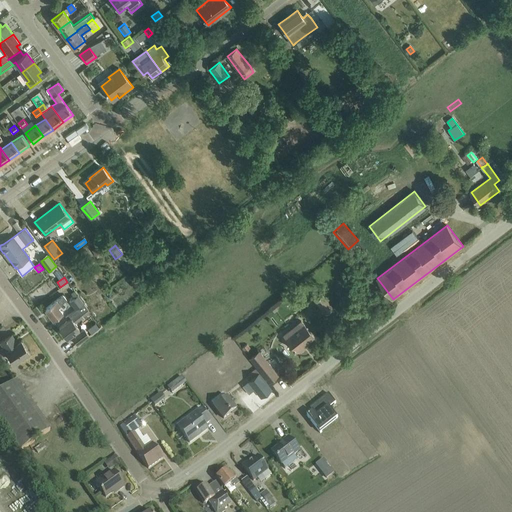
[(58,306),(66,300),(63,295),(45,308),(53,319),(62,313),(58,306)]
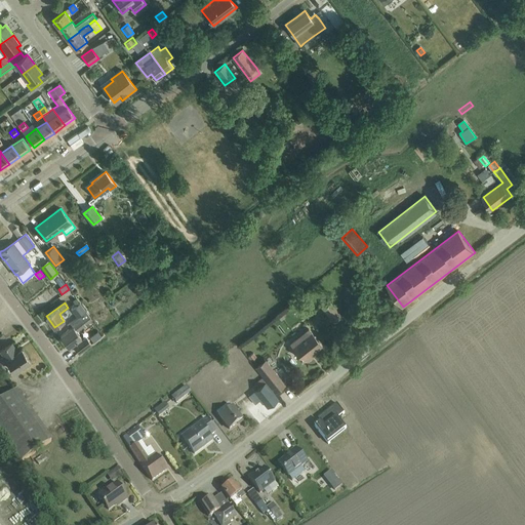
[(79,303),(71,310),(77,318),(86,311),(79,303)]
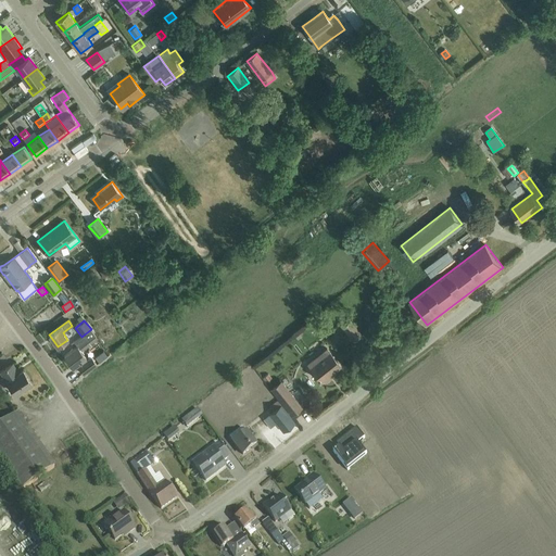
[(362,335),(350,320),(345,324),(356,338),(362,335)]
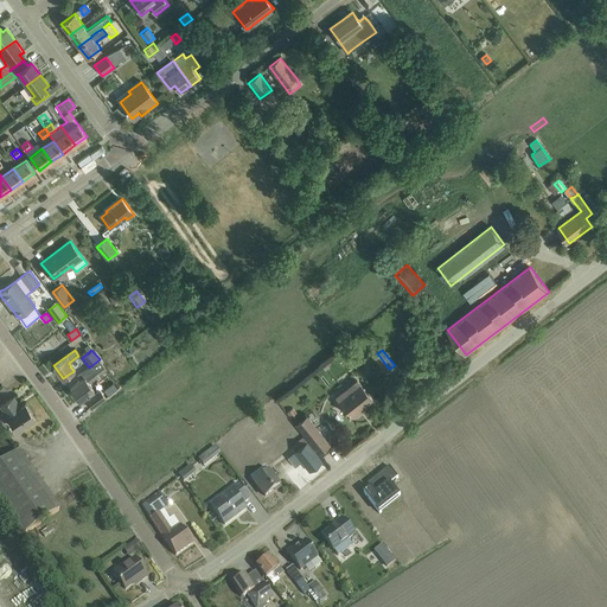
[(85,377),(71,389),(80,401),(95,390),(89,383),(107,369),(103,364),(100,359),(89,368),(82,374),(85,377)]
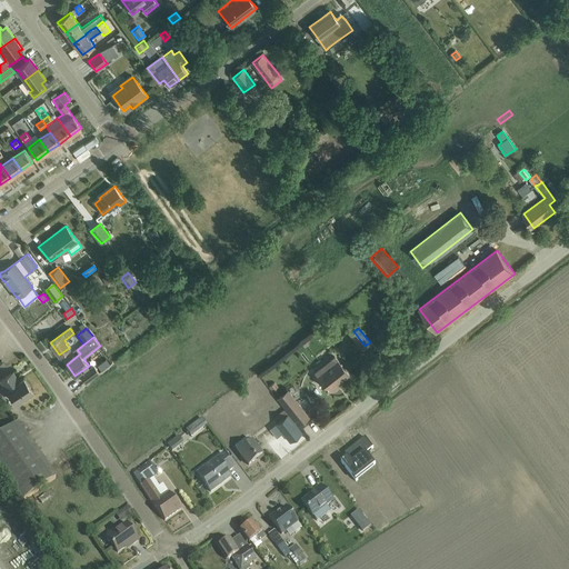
[(329,366),(317,376),(330,392),(339,386),(337,385),(349,376),(335,357),(327,362),(329,366)]
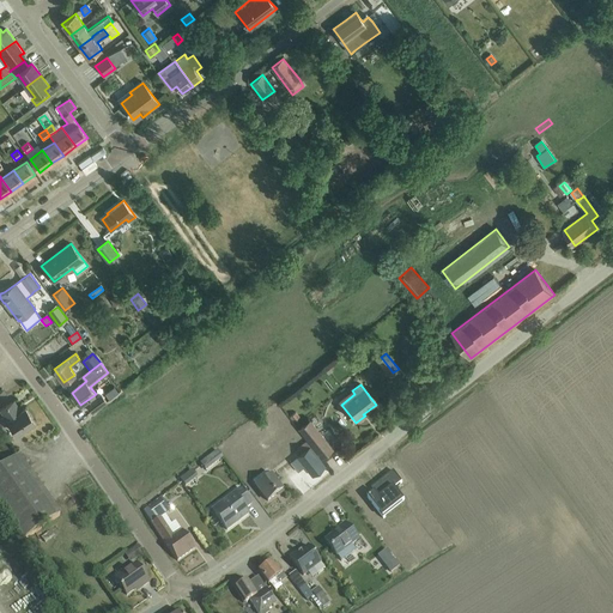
[(86,405),(92,412),(107,401),(101,393),(86,405)]
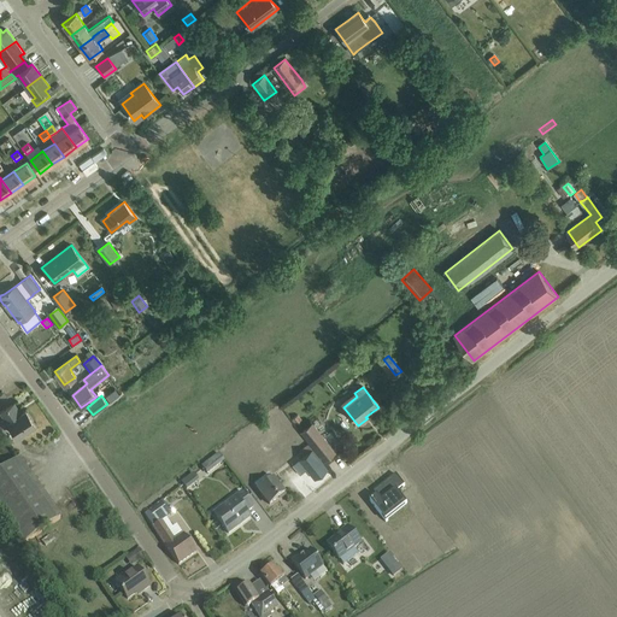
[(17,436),(35,424),(25,410),(21,413),(13,404),(0,412),(17,436)]
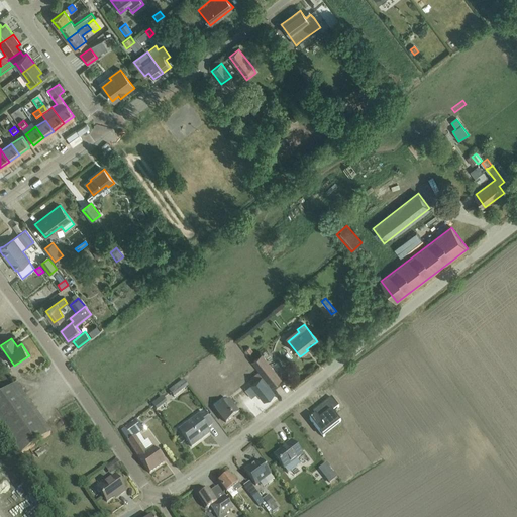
[(249,348),(244,351),(248,356),(252,352),(249,348)]
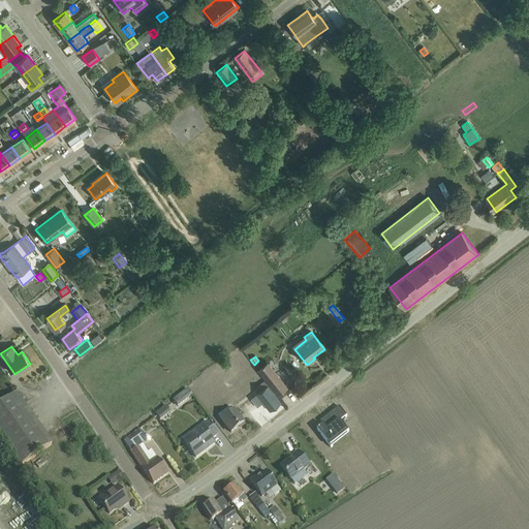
[(257,370),(277,395),(287,387),(268,363),(257,370)]
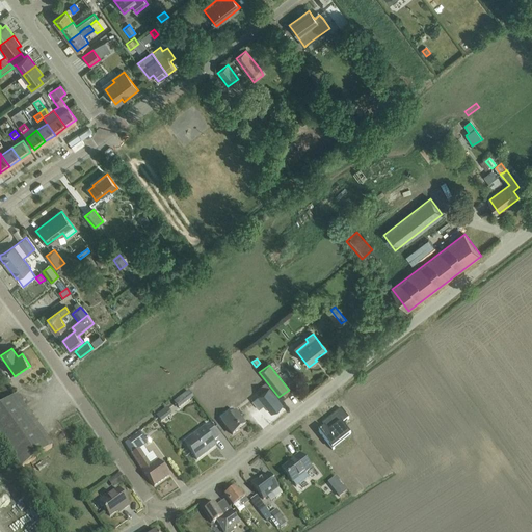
[(258,396),(271,414),(283,404),(266,383),(259,389),(262,393),(258,396)]
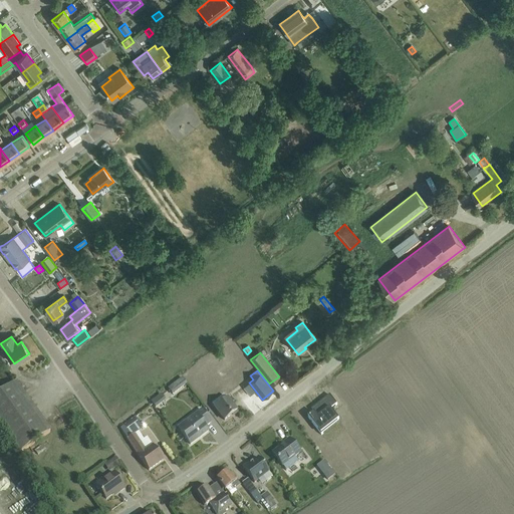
[(169,390),(173,395),(186,384),(183,379),(169,390)]
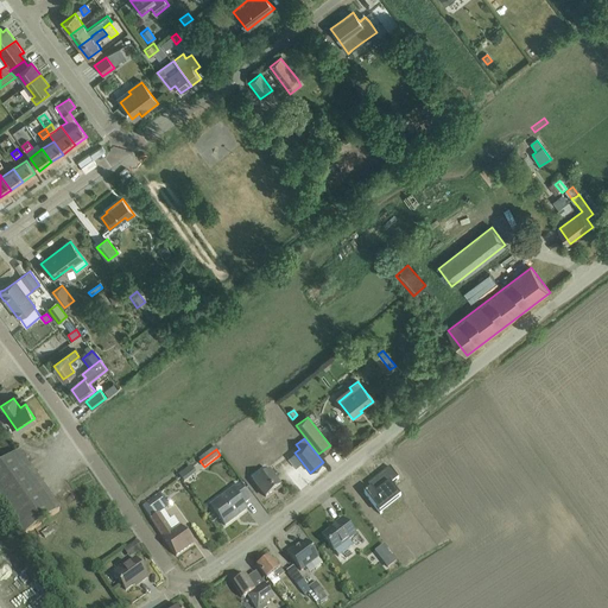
[(0,510),(20,539),(59,512),(18,454),(0,466),(0,510)]
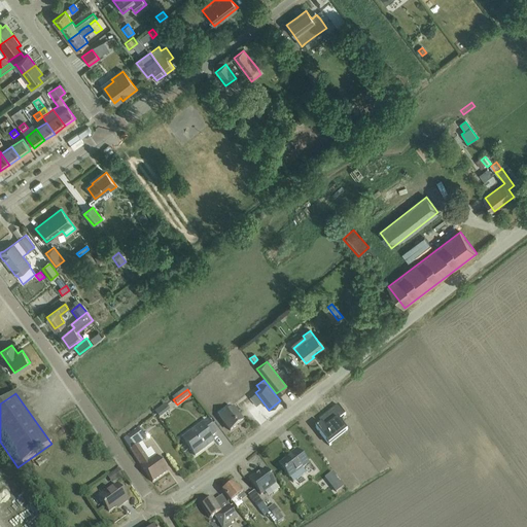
[(165,406),(155,413),(160,418),(169,411),(165,406)]
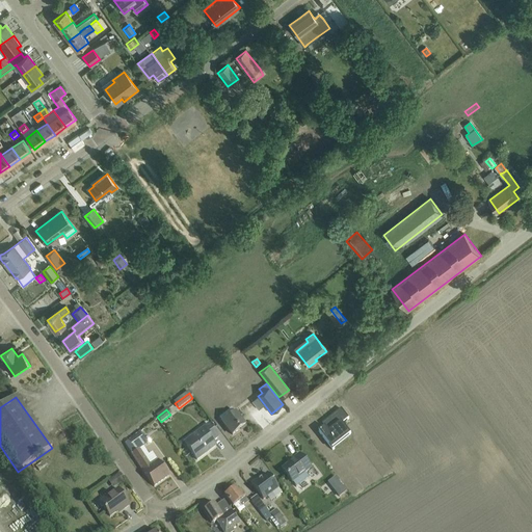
[(219,419),(232,435),(244,426),(235,414),(234,414),(231,409),(219,419)]
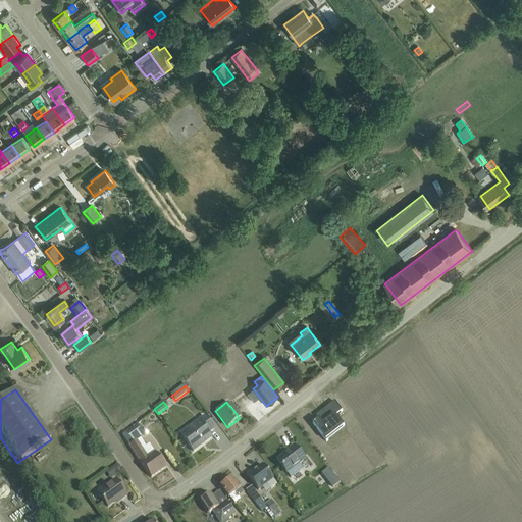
[(332,404),(329,407),(332,412),(336,417),(340,414),(343,412),(338,407),(335,402),(332,404)]
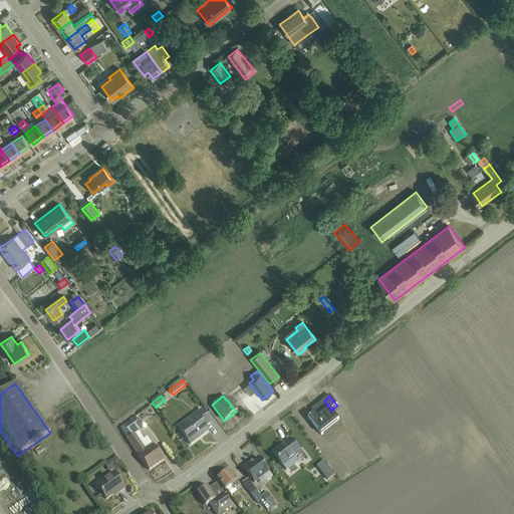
[(312,416),(308,419),(321,436),(323,435),(321,433),(329,427),(336,421),(338,420),(337,419),(336,418),(330,411),(330,410),(326,413),(318,419),(314,414),(314,415),(312,416)]
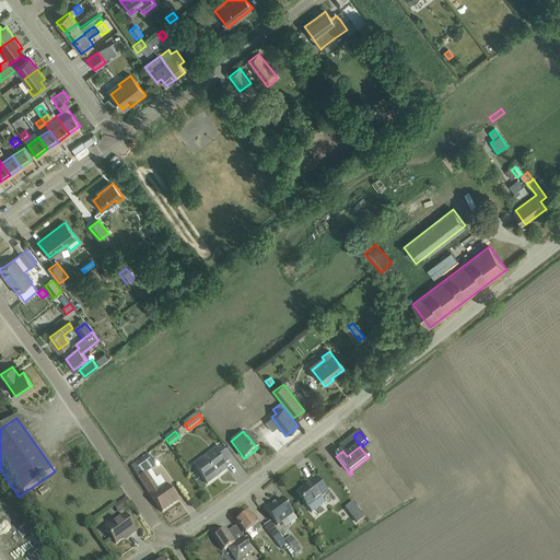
[(230,462),(219,447),(194,467),(207,485),(226,470),(223,466),(230,462)]
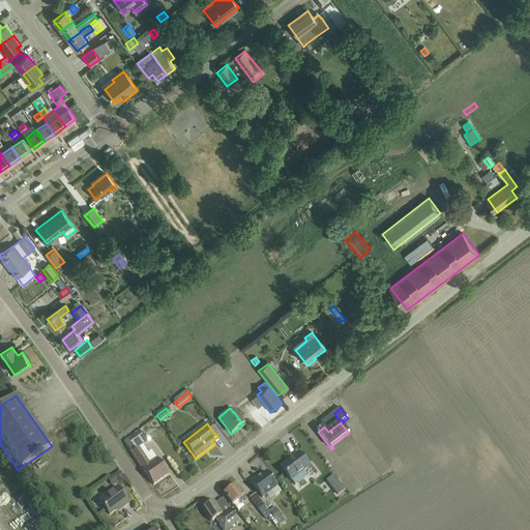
[(123,443),(143,471),(153,486),(168,475),(157,461),(150,466),(139,449),(148,443),(140,432),(123,443)]
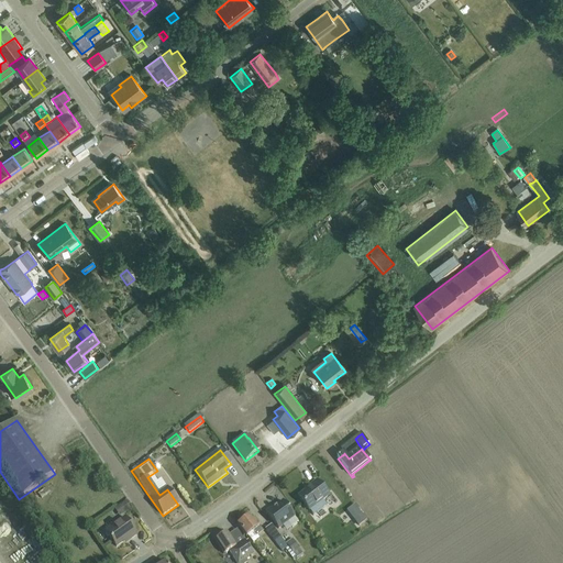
[(311,489),(299,499),(308,510),(308,512),(309,511),(312,516),(326,506),(322,501),(328,497),(317,483),(310,488),(311,489)]
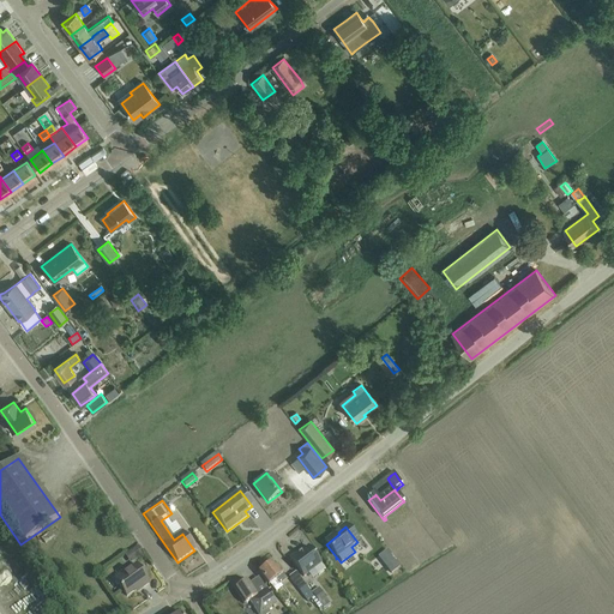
[(143,554),(138,548),(126,557),(131,563),(139,557),(143,554)]
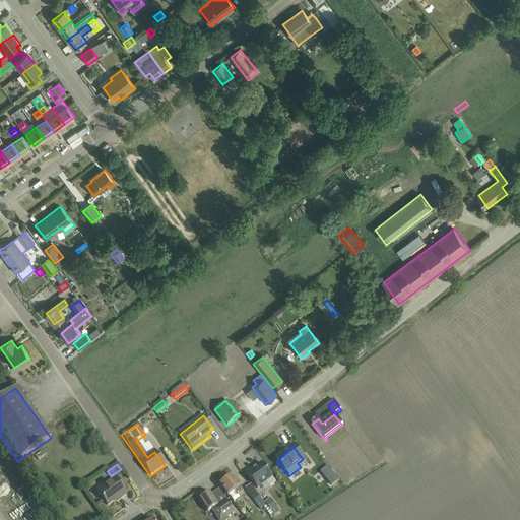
[(248,471),(245,474),(257,490),(266,482),(269,488),(274,483),(271,478),(265,471),(260,465),(251,471),(250,470),(248,471)]
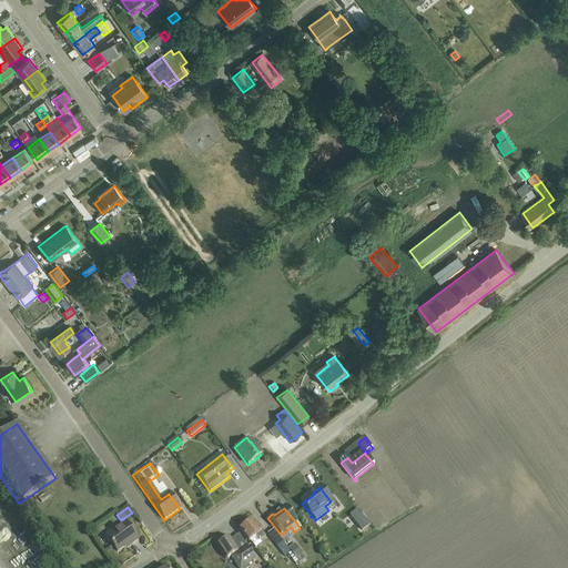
[(357,510),(348,516),(361,533),(368,526),(357,510)]
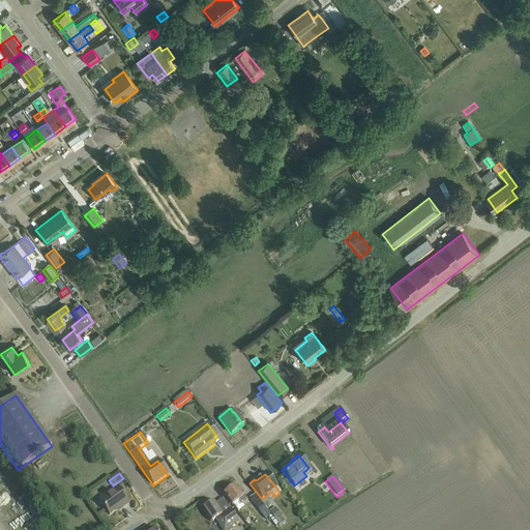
[(241,506),(246,502),(238,491),(237,492),(233,488),(224,495),(232,506),(237,502),(241,506)]
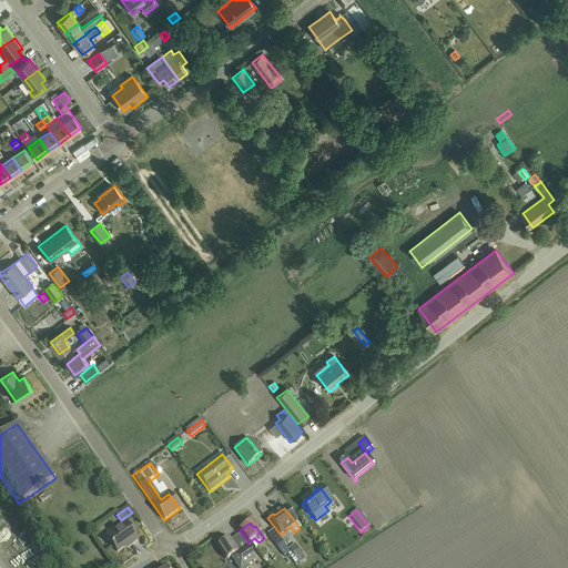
[(130,546),(138,539),(127,524),(107,538),(117,553),(128,544),(130,546)]
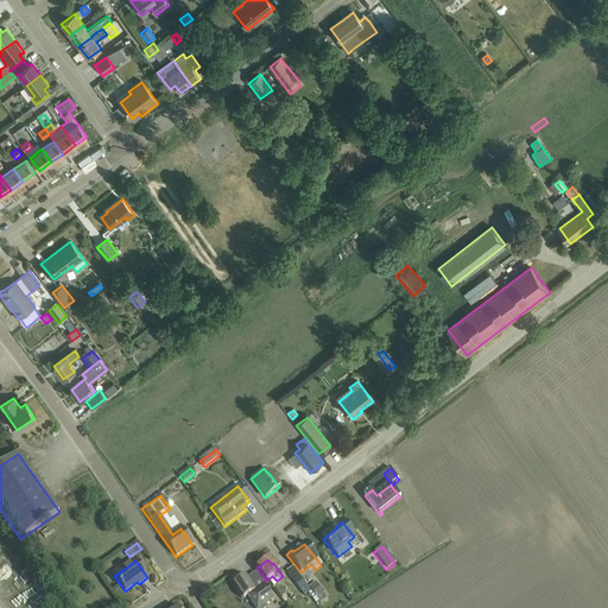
[(310,591),(308,588),(292,568),(285,574),(303,596),(310,591)]
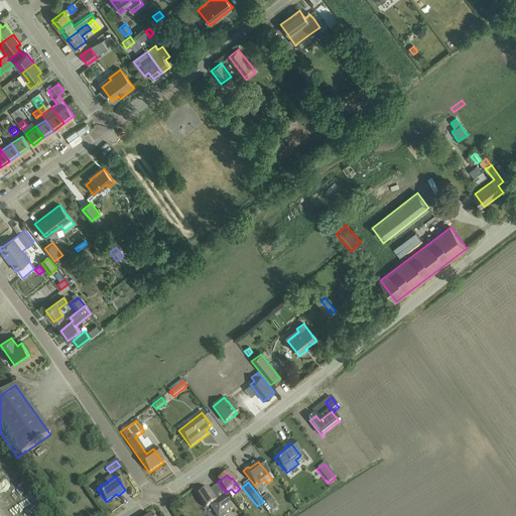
[(224,497),(218,501),(216,502),(208,490),(198,497),(206,509),(211,506),(217,515),(227,515),(225,513),(232,509),(224,497)]
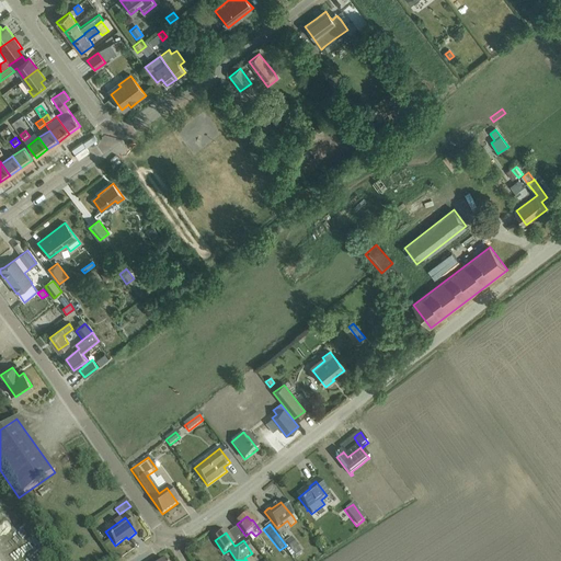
[(284,542),(286,546),(295,557),(300,552),(290,538),(284,542)]
